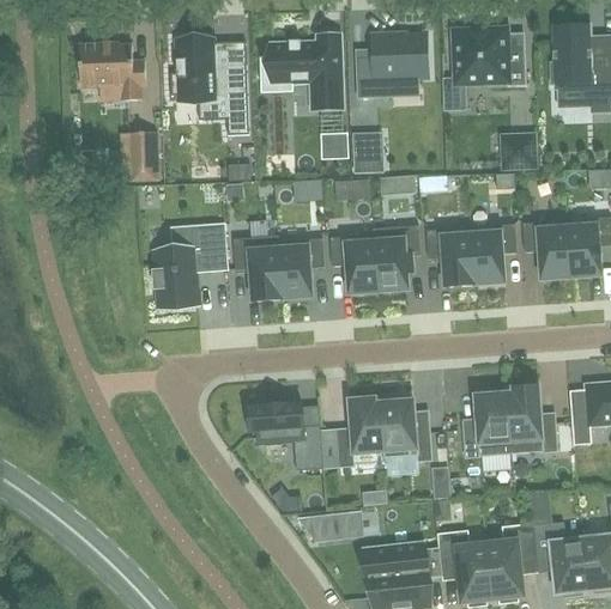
[(549,83),(554,83),(554,87),(588,86),(590,111),(609,110),(608,56),(588,56),(588,24),(552,25),(552,61),(549,61),(549,83)]
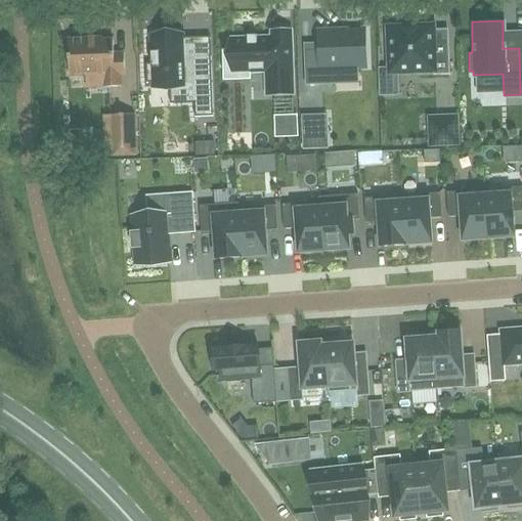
[(446,35),(432,36),(431,24),(416,24),(414,24),(414,27),(405,27),(404,24),(402,24),(402,25),(386,25),(388,70),(431,69),(432,73),(448,72),(446,35)]
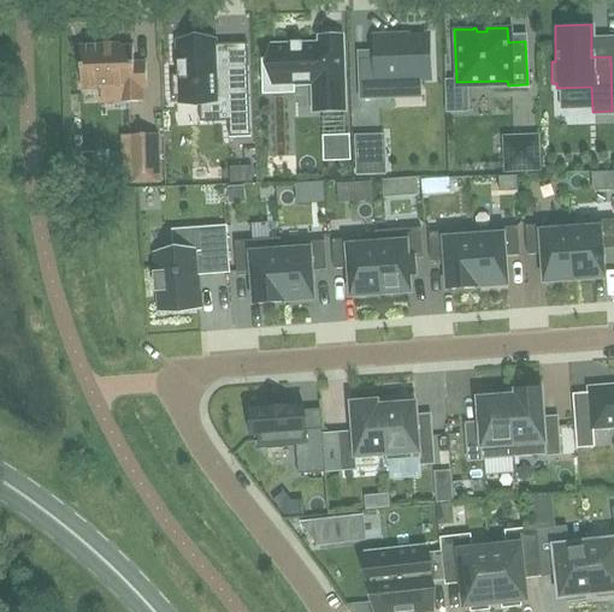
[(340,33),(318,34),(318,41),(270,43),(270,57),(260,57),(261,90),(291,89),(290,81),(311,79),(312,108),(342,107),(340,58),(340,33)]
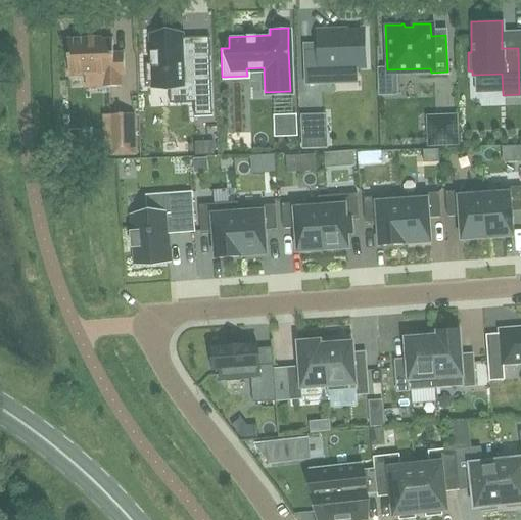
[(302,48),(303,82),(333,81),(332,64),(345,63),(363,62),(362,46),(363,46),(362,29),(316,31),(317,47),(302,48)]
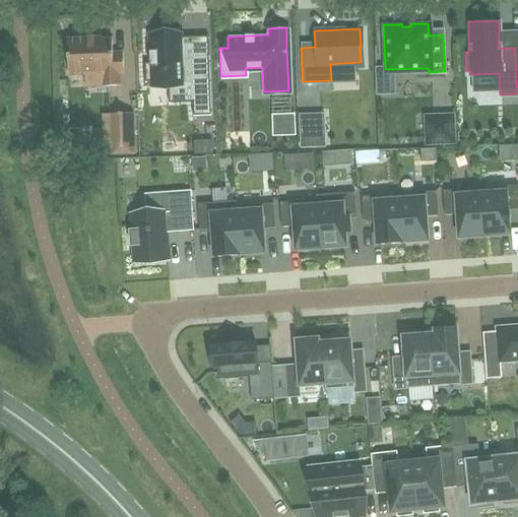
[(148,60),(142,60),(143,80),(149,79),(149,83),(167,83),(182,82),(182,81),(190,80),(191,101),(191,114),(209,113),(207,53),(189,54),(189,56),(181,56),(180,35),(180,31),(147,34),(148,60)]
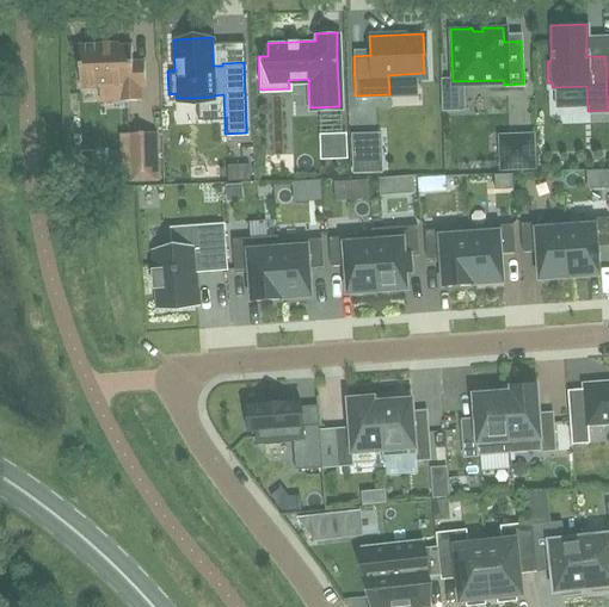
[(79,86),(124,85),(124,99),(139,98),(139,86),(143,85),(142,59),(130,59),(130,43),(116,43),(116,41),(77,43),(79,86)]
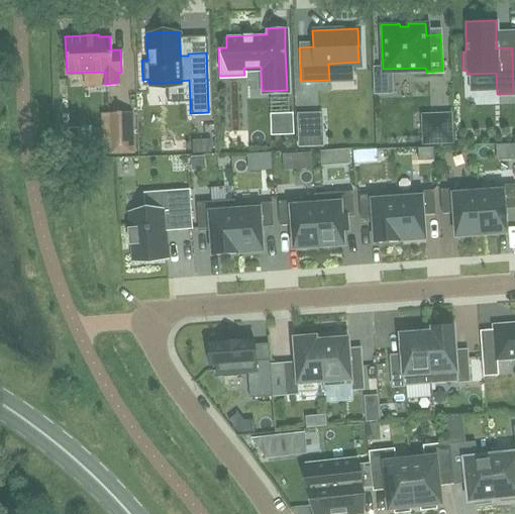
[(451,141),(450,109),(419,111),(420,142),(451,141)]
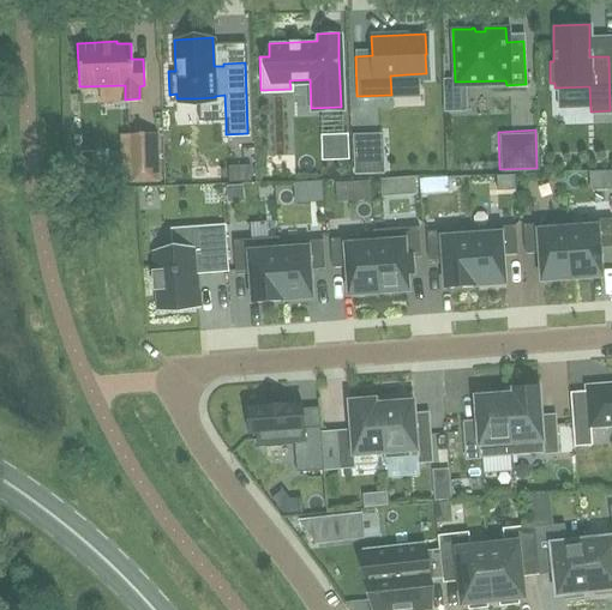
[(129,132),(131,180),(157,179),(155,131),(129,132)]
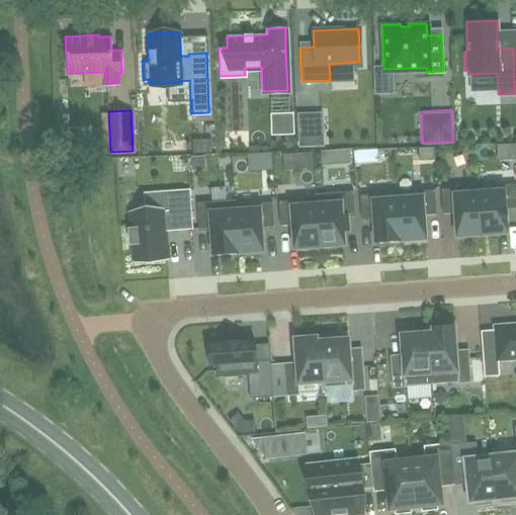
[(322,110),(298,111),(301,146),(323,145),(322,110)]
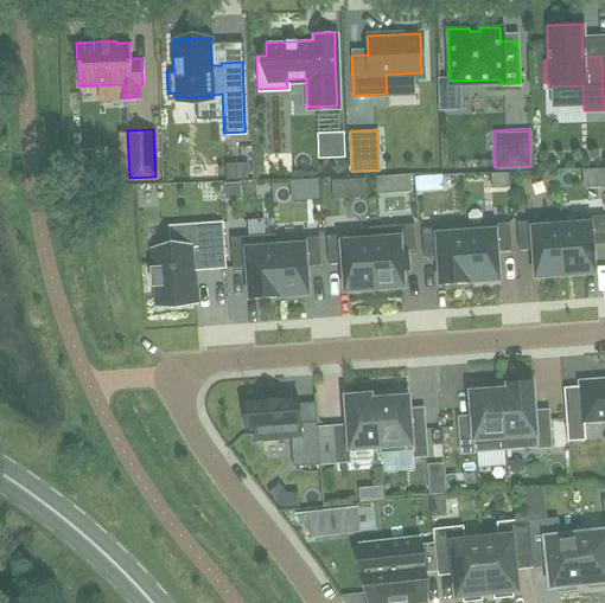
[(342,130),(316,132),(317,155),(343,154),(342,130)]
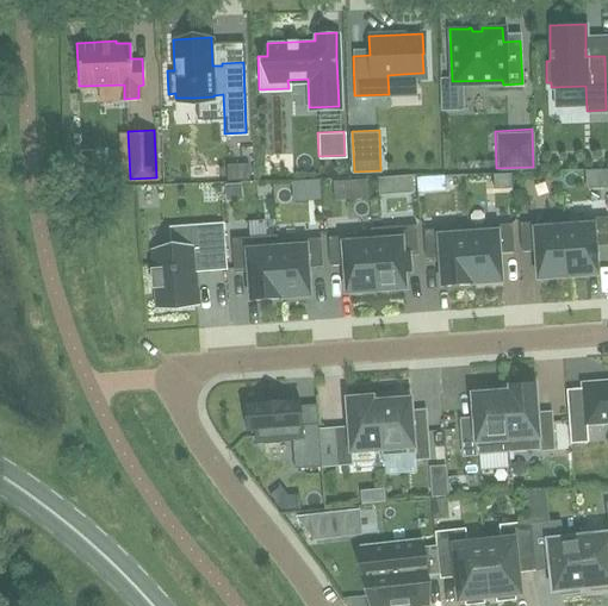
[(225,179),(248,177),(247,162),(225,163),(225,179)]
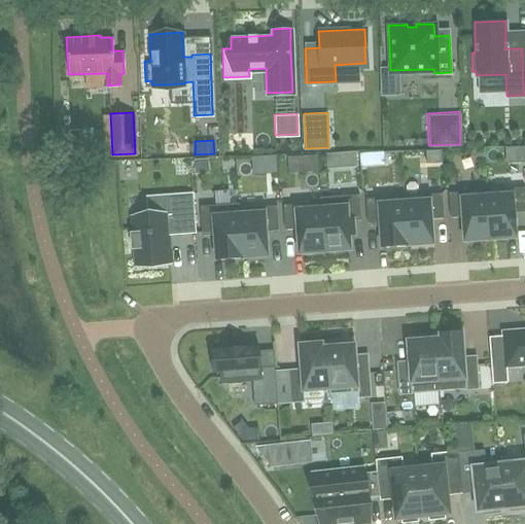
[(355,165),(354,150),(345,150),(346,166),(355,165)]
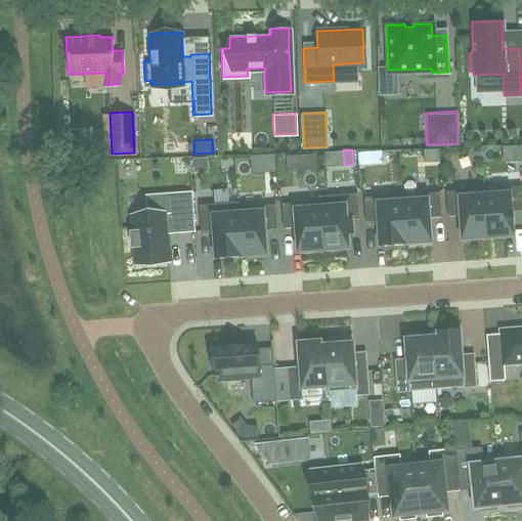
[(357,163),(365,162),(364,150),(356,152),(357,163)]
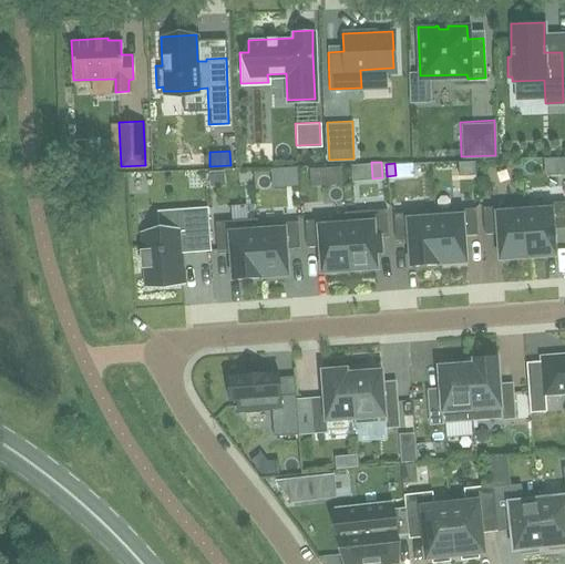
[(554,254),(552,227),(564,226),(564,222),(564,200),(522,203),(526,256),(554,254)]
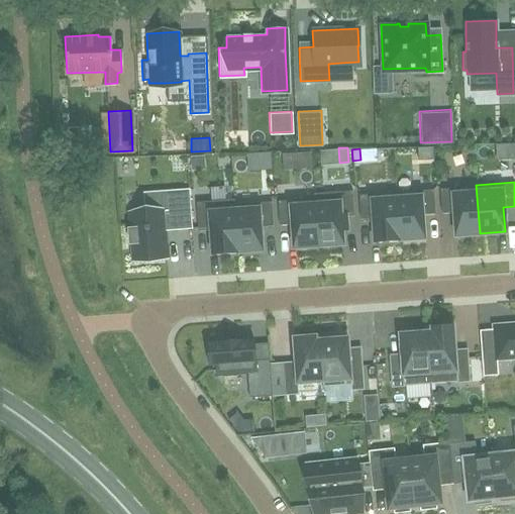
[(480,233),(476,185),(438,188),(440,212),(452,211),(454,235),(480,233)]
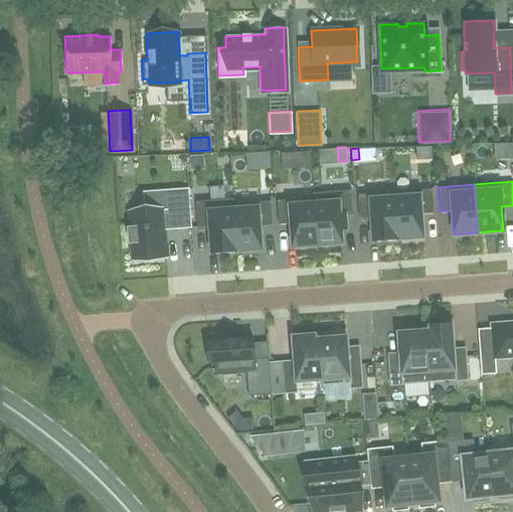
[(130,226),(127,226),(128,241),(131,241),(132,258),(164,256),(162,227),(190,225),(187,187),(159,189),(160,207),(143,208),(129,209),(130,226)]
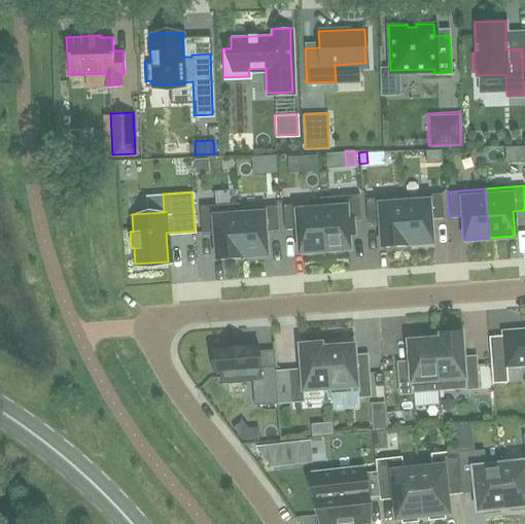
[(432,242),(430,217),(443,216),(441,191),(401,195),(401,200),(403,200),(407,244),(432,242)]
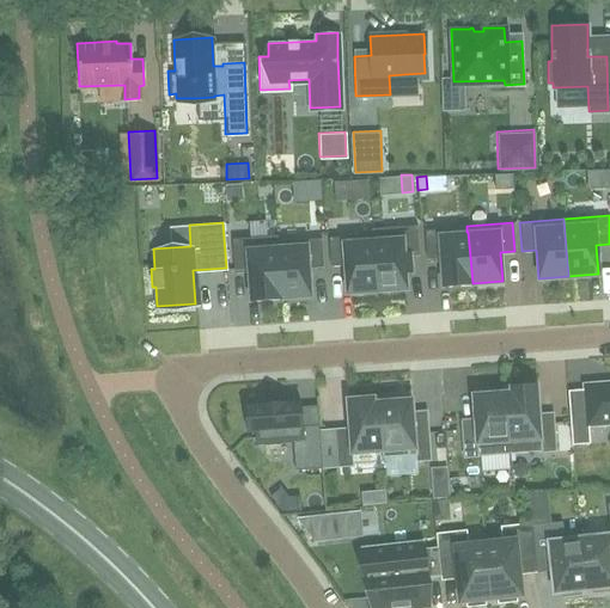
[(410,270),(409,255),(418,253),(415,223),(370,227),(371,233),(372,233),(376,290),(406,288),(404,271),(410,270)]
